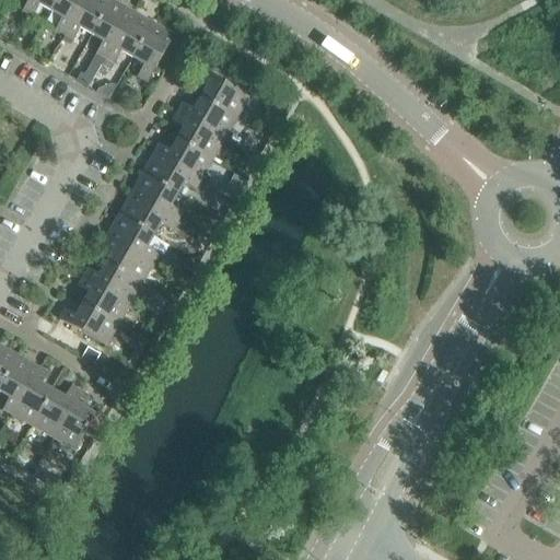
[(28,0),(23,12),(32,18),(38,6),(50,12),(57,0),(28,0)]
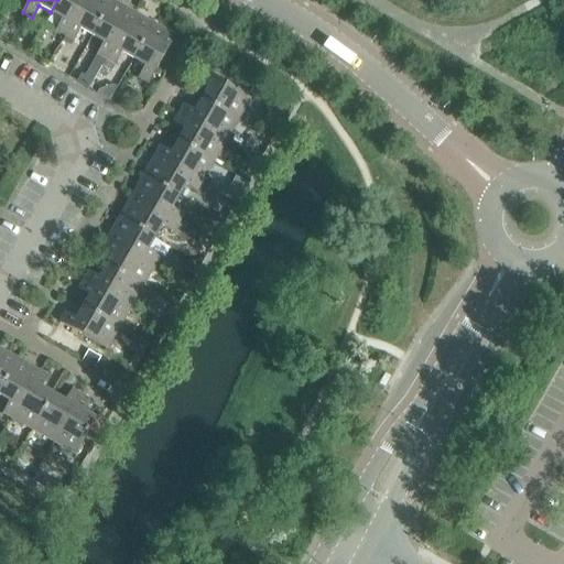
[(56,31),(65,36),(85,0),(57,0),(51,12),(63,20),(56,31)]
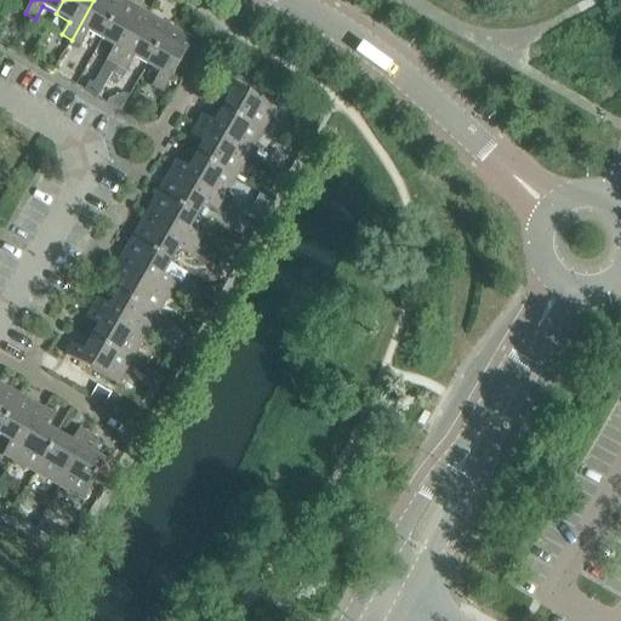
[(124,1),(120,0),(93,0),(72,40),(80,45),(87,32),(101,40),(124,1)]
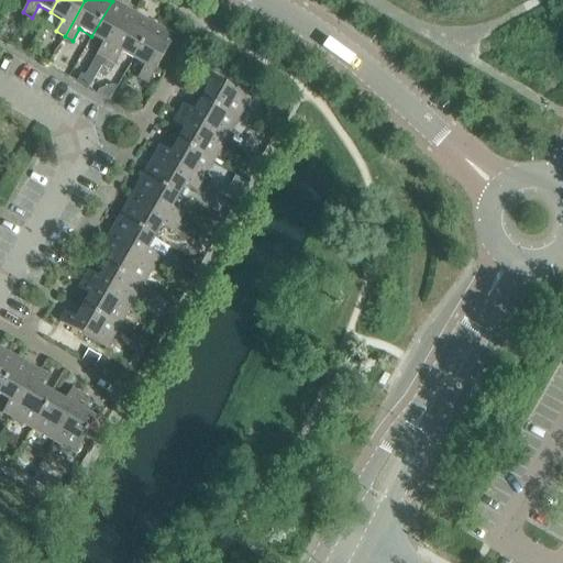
[(97,55),(106,59),(132,13),(112,1),(91,36),(105,43),(97,55)]
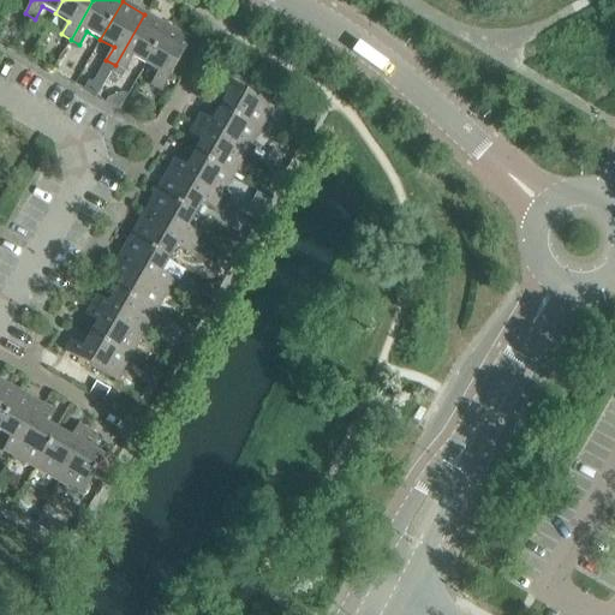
[(132,58),(145,65),(167,27),(144,15),(115,65),(125,71),(132,58)]
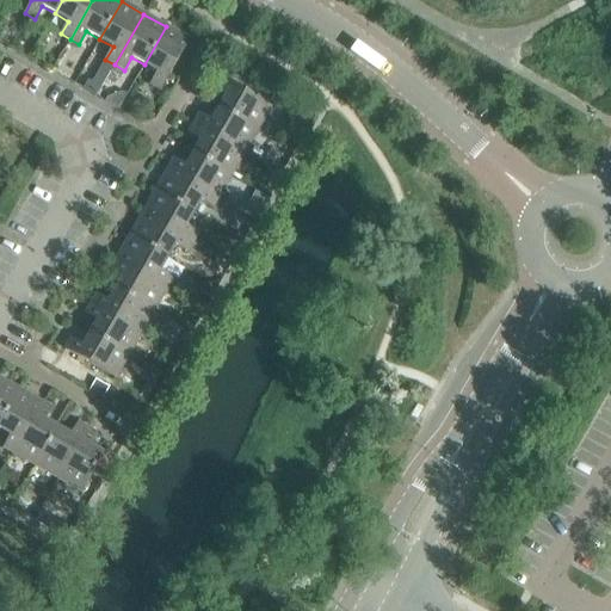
[(158,72),(149,85),(160,91),(189,39),(166,26),(144,65),(158,72)]
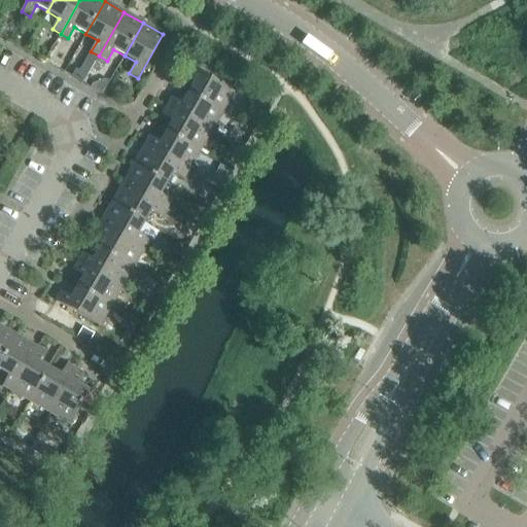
[(58,39),(65,43),(68,38),(61,34),(58,39)]
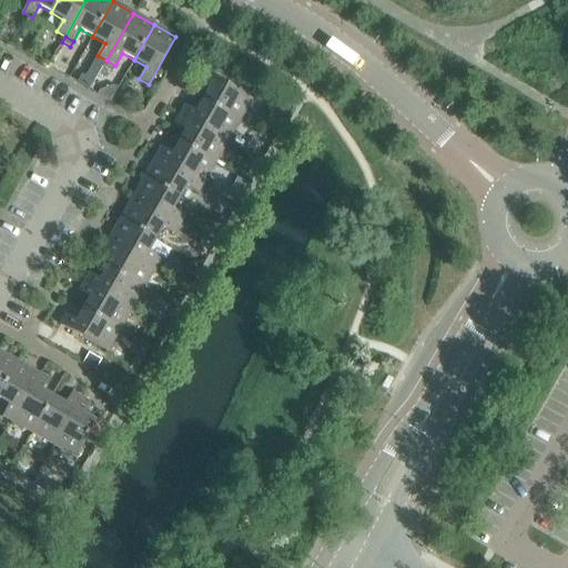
[(107,60),(98,56),(93,64),(101,70),(102,68),(107,60)]
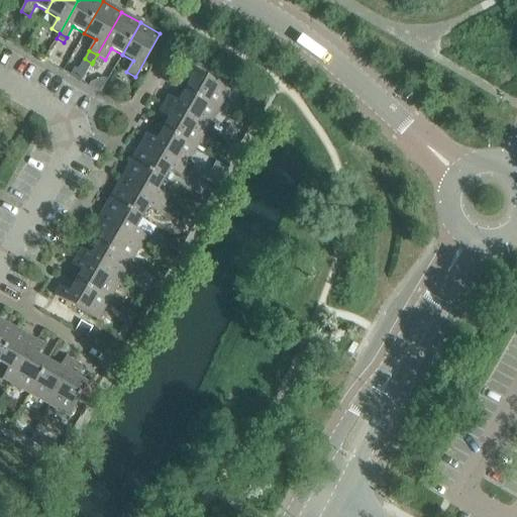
[(97,55),(93,62),(101,66),(105,60),(97,55)]
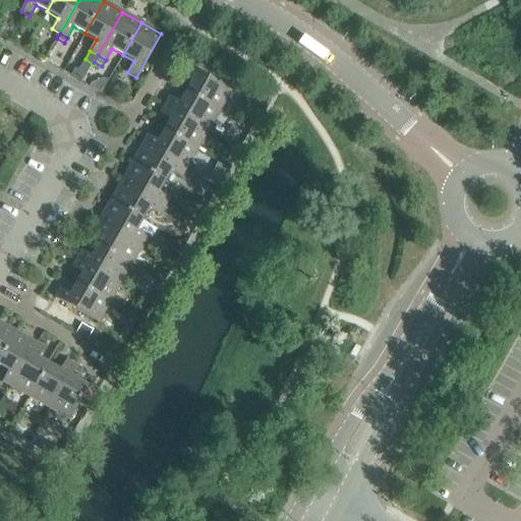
[(192,81),(186,93),(219,111),(230,92),(186,67),(182,75),(192,81)]
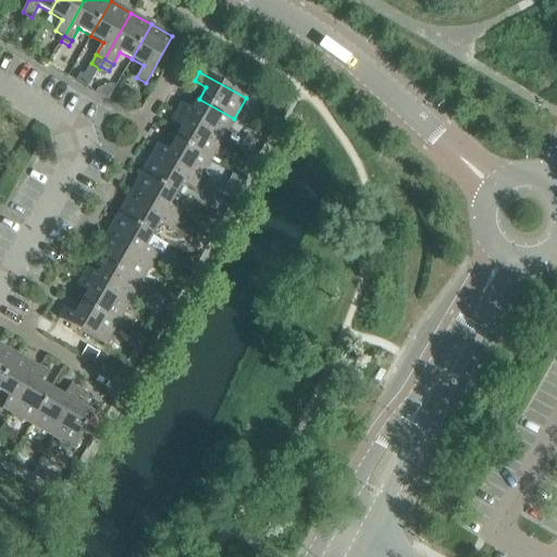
[(176,113),(222,139),(234,119),(199,99),(192,111),(181,104),(176,113)]
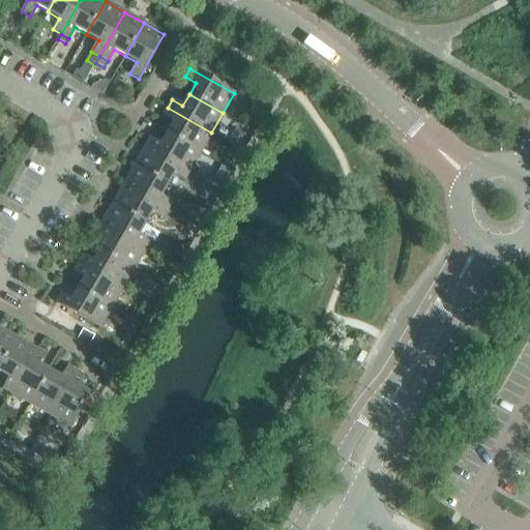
[(167,133),(201,152),(211,133),(168,108),(163,115),(173,121),(167,133)]
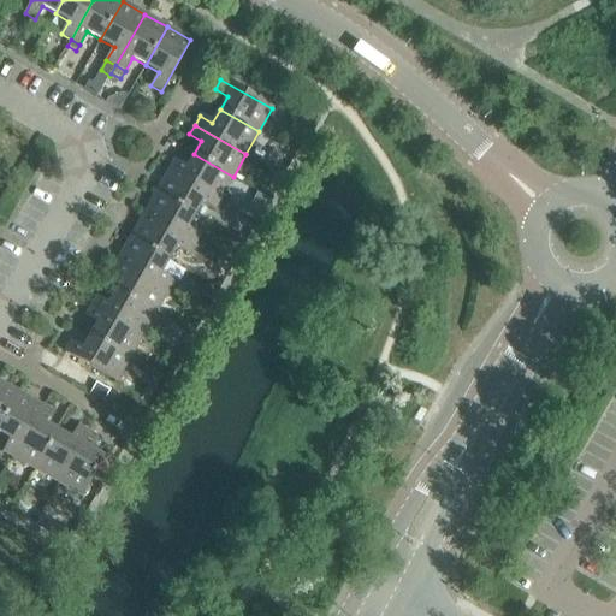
[(169,171),(220,200),(234,177),(194,154),(187,167),(175,161),(169,171)]
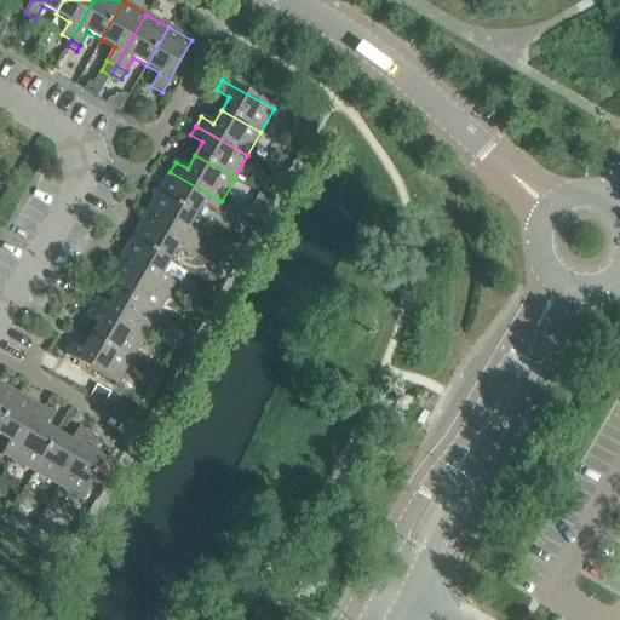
[(156,195),(195,217),(204,204),(216,211),(222,201),(170,172),(156,195)]
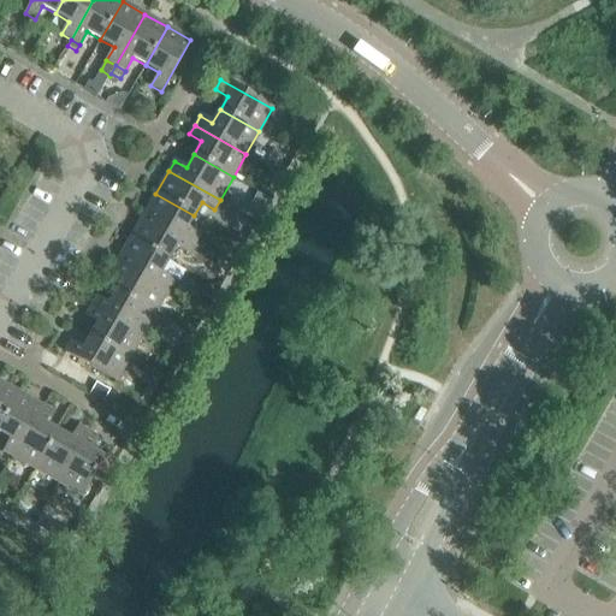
[(155,194),(143,215),(194,246),(200,236),(187,229),(194,215),(155,194)]
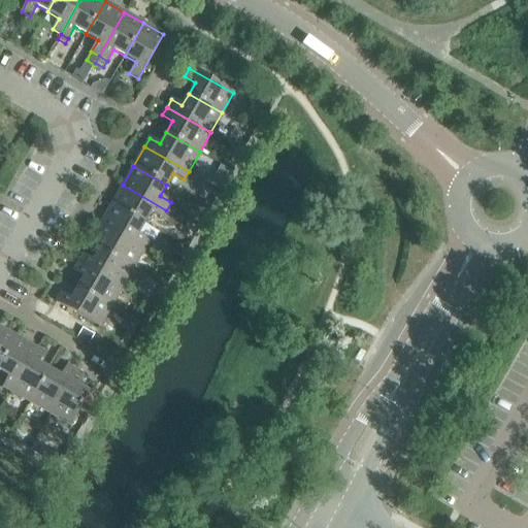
[(218,182),(224,186),(231,171),(225,168),(218,182)]
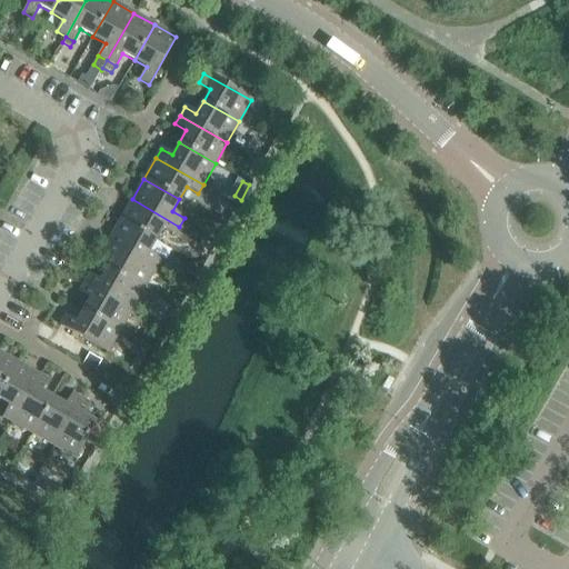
[(120,220),(156,240),(162,228),(175,235),(179,227),(132,199),(120,220)]
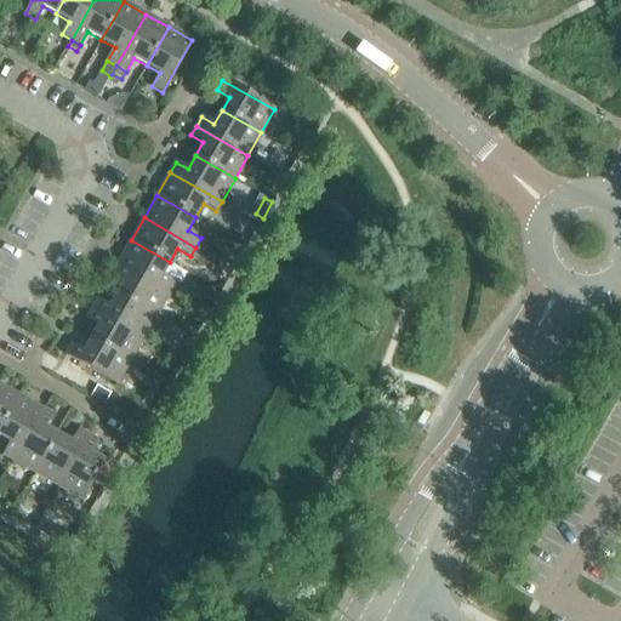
[(118,263),(170,292),(175,284),(163,277),(170,262),(131,240),(118,263)]
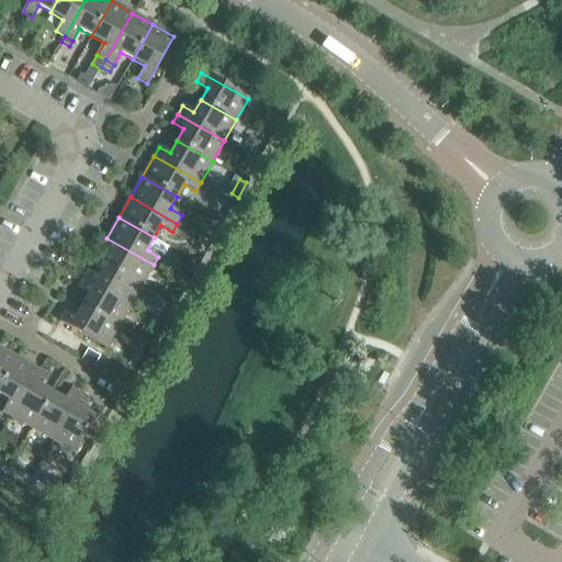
[(105,266),(142,285),(154,265),(107,238),(102,247),(113,254),(105,266)]
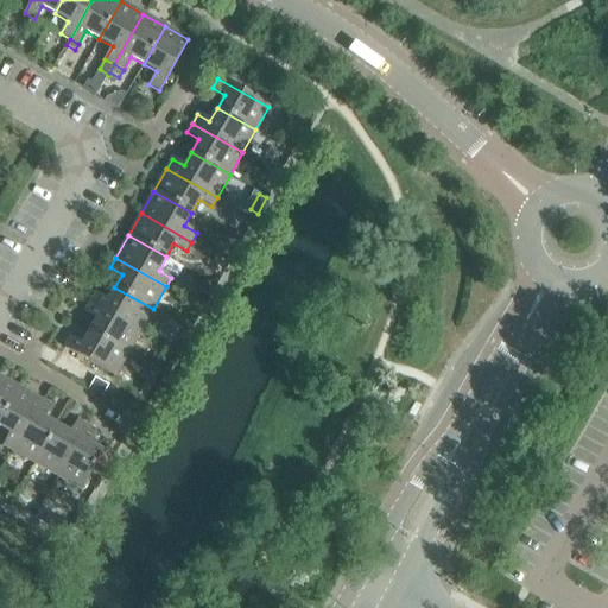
[(196,292),(209,298),(216,286),(203,279),(196,292)]
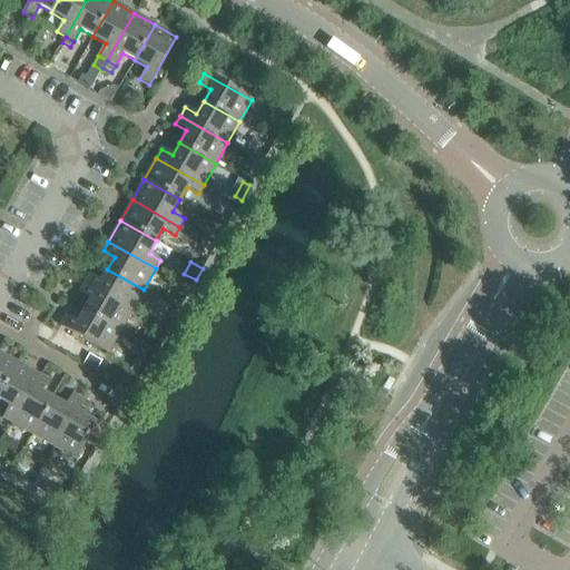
[(131,311),(144,290),(107,269),(100,282),(89,275),(84,284),(131,311)]
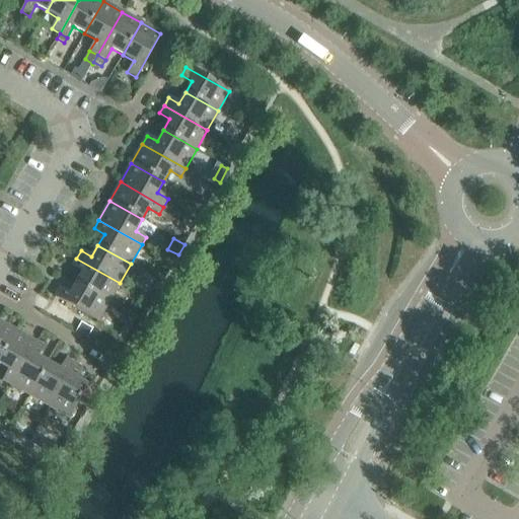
[(82,272),(76,283),(108,302),(120,283),(76,258),(72,266),(82,272)]
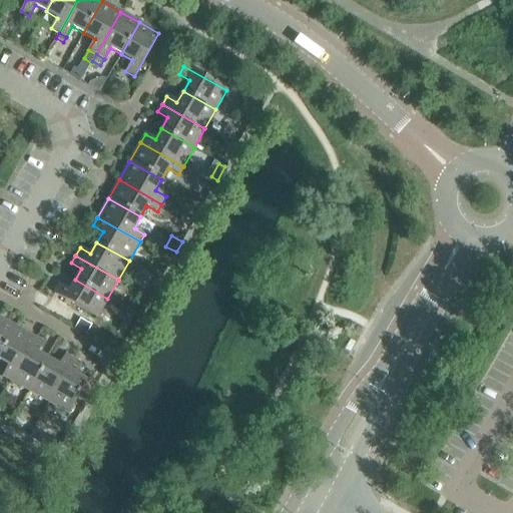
[(97,318),(107,299),(75,280),(69,292),(58,285),(54,293),(97,318)]
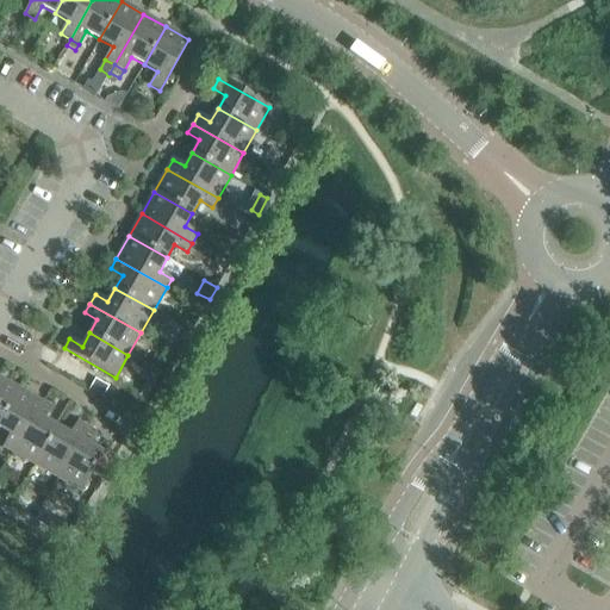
[(0,422),(19,390),(0,378),(0,422)]
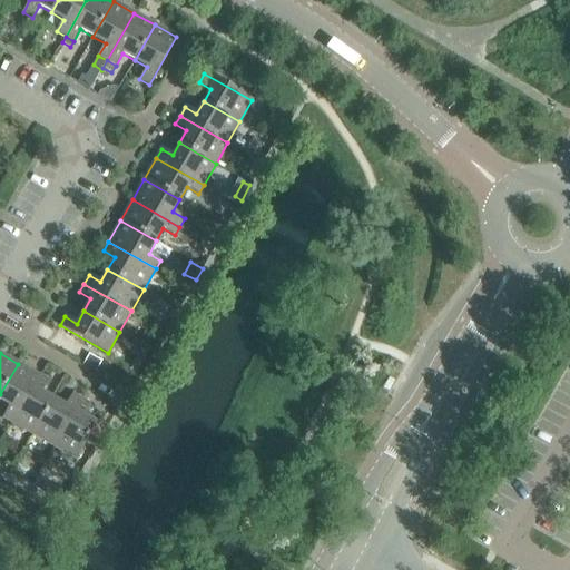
[(96,370),(100,361),(89,354),(84,363),(96,370)]
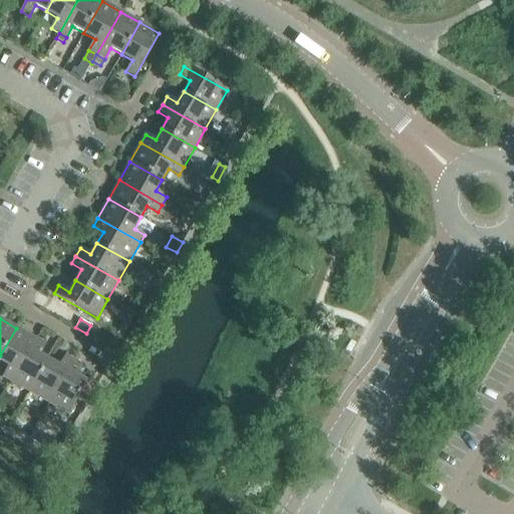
[(2,377),(10,382),(35,339),(16,328),(0,355),(0,362),(8,366),(2,377)]
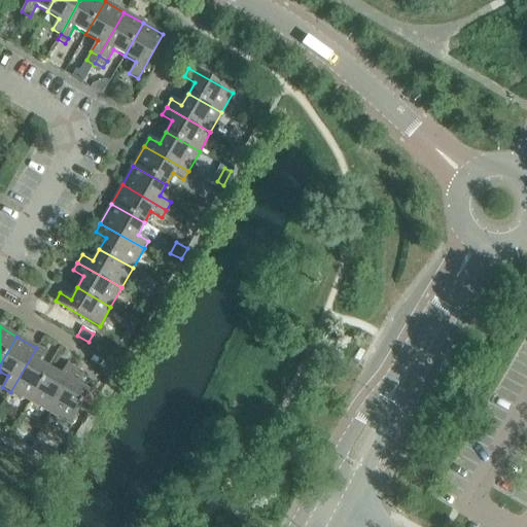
[(44,352),(36,348),(10,392),(30,403),(49,369),(39,362),(44,352)]
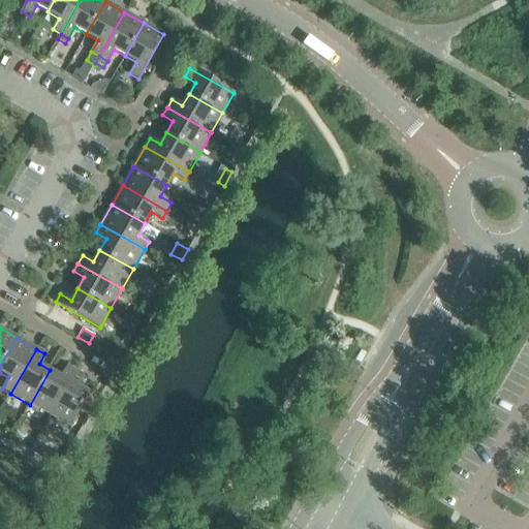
[(61,376),(50,370),(30,405),(50,415),(75,370),(67,365),(61,376)]
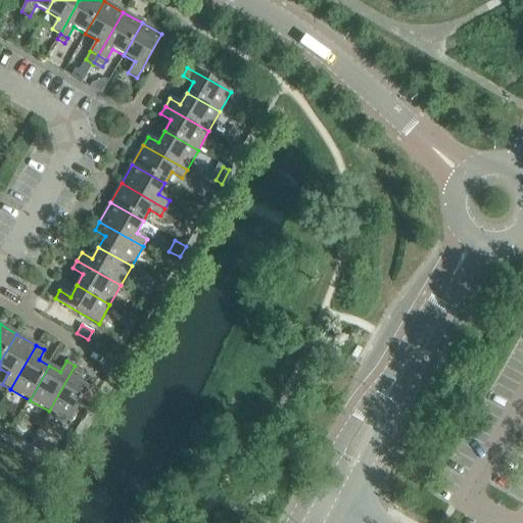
[(83,371),(75,366),(49,411),(69,423),(82,400),(91,406),(97,394),(88,389),(89,388),(77,381),(83,371)]
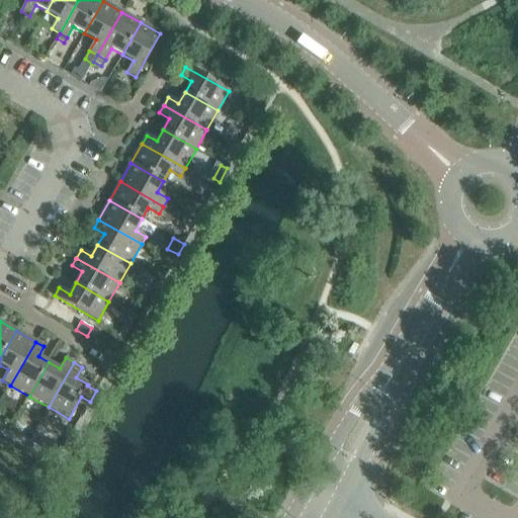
[(28,441),(45,450),(49,452),(55,443),(33,431),(28,441)]
